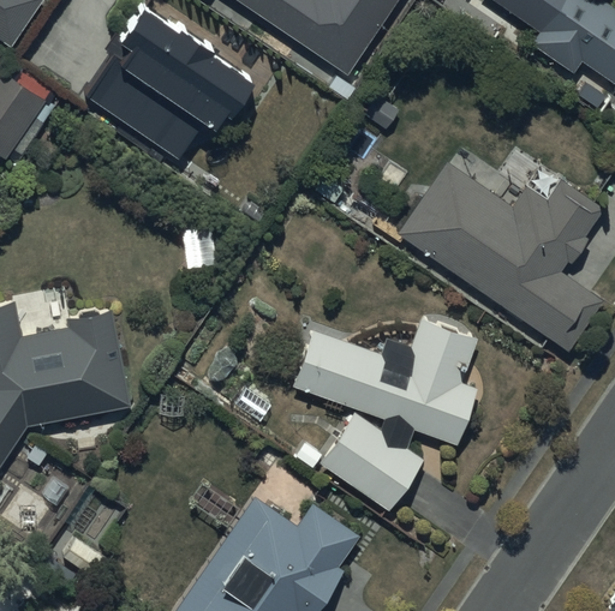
[(0,0),(0,39),(11,46),(41,0),(0,0)]
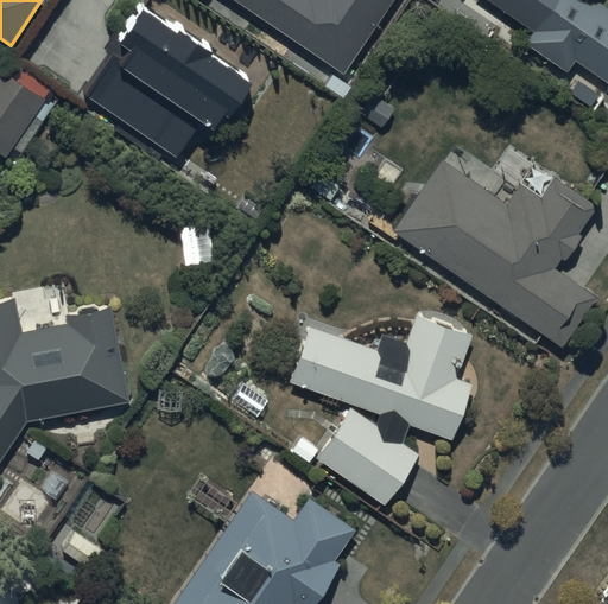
[(232,0),(344,74),(392,0),(232,0)]
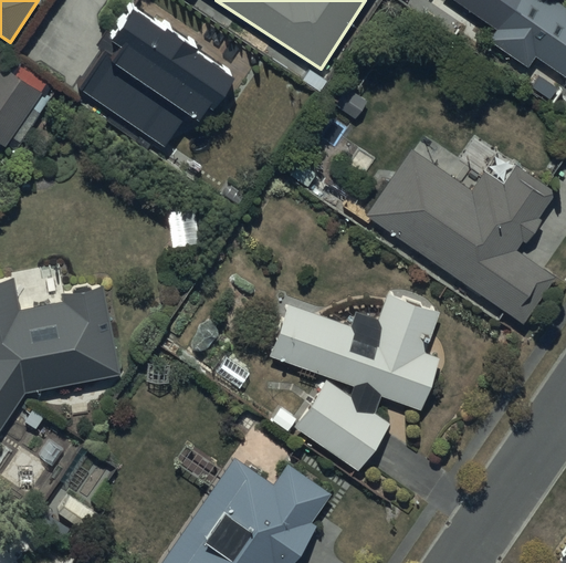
[(528,70),(536,58),(565,77),(565,0),(482,0),(473,16),(496,31),(489,43),(528,70)]
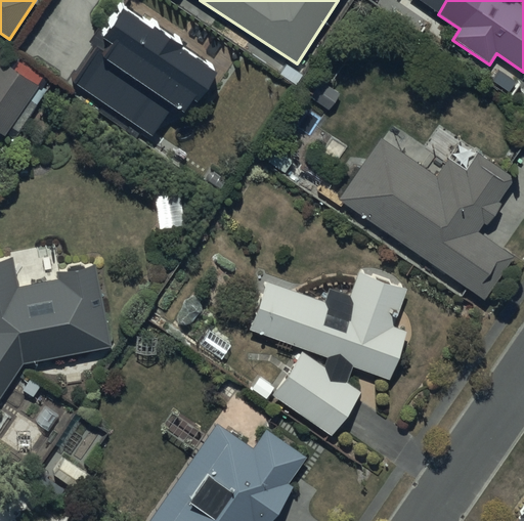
[(78,81),(158,137),(182,102),(198,114),(223,77),(128,10),(78,81)]
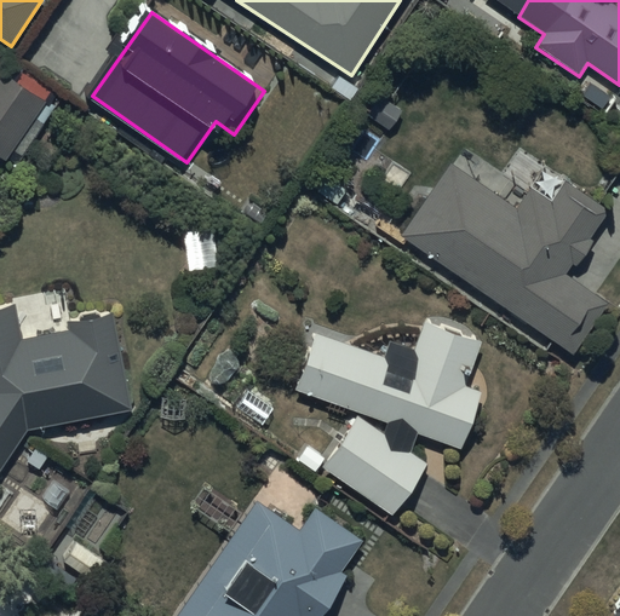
[(0,74),(0,157),(6,162),(45,105),(0,74)]
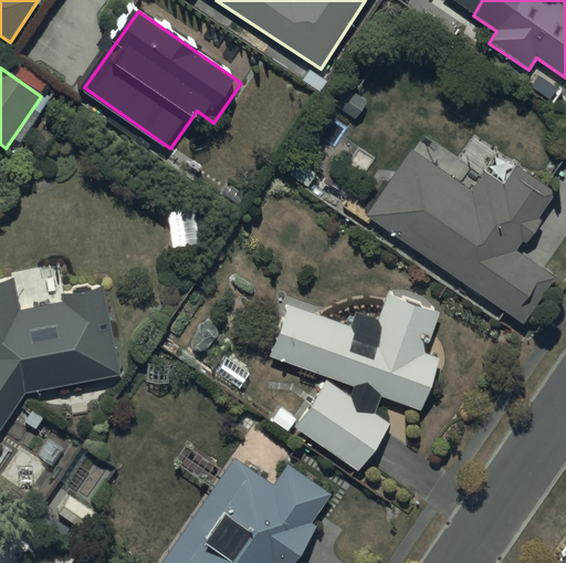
[(415,148),(367,214),(462,284),(457,292),(471,302),(477,294),(517,324),(554,275),(517,249),(558,195),(519,165),(505,184),(490,173),(475,193),(415,148)]
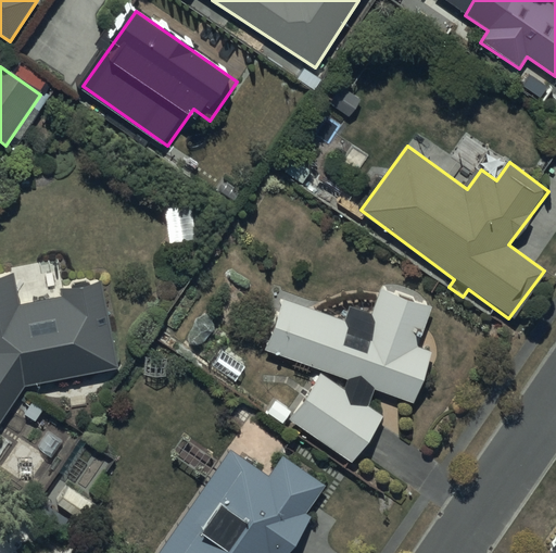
[(0,417),(23,387),(118,369),(103,283),(64,289),(66,300),(19,308),(13,276),(0,277),(0,417)]
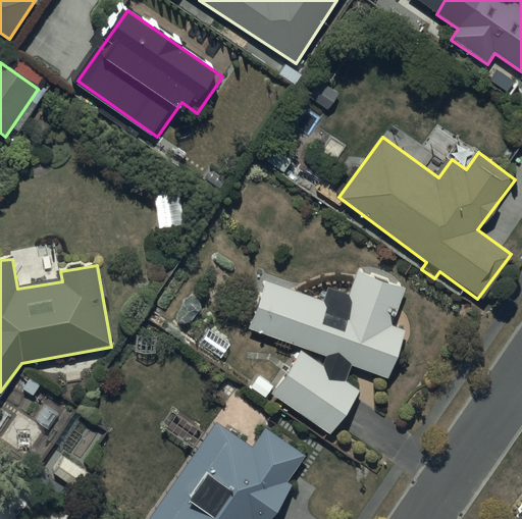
[(304,351),(272,393),(329,434),(361,393),(340,377),(353,376),(351,364),(388,378),(405,333),(392,328),(406,289),(358,271),(349,297),(329,289),(324,301),(267,280),(249,329),(267,335),(265,341),(276,345),(279,340),(325,356),(327,368),(304,351)]
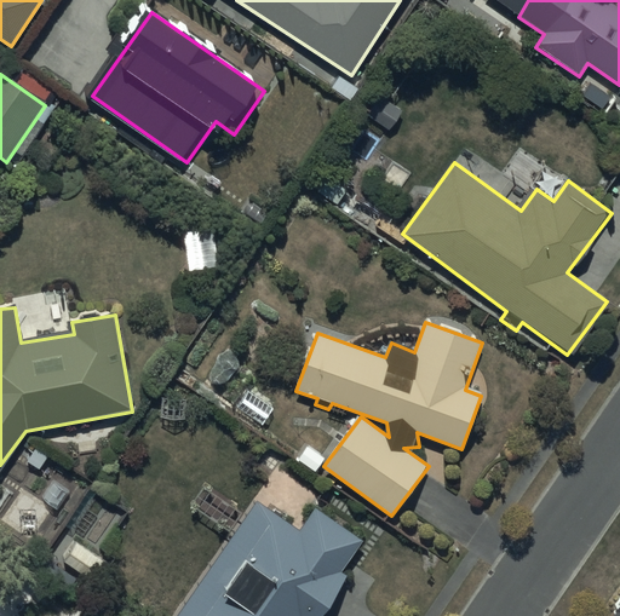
[(299,530),(259,502),(178,615),(321,615),(349,577),(343,573),(365,542),(316,507),(299,530)]
